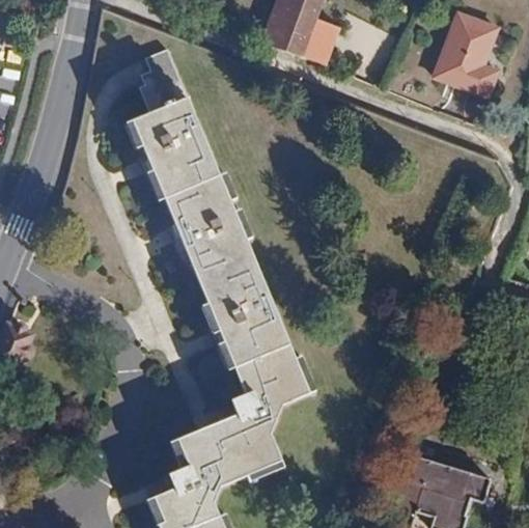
[(273,0),(258,39),(297,55),(310,18),(316,0),(273,0)]
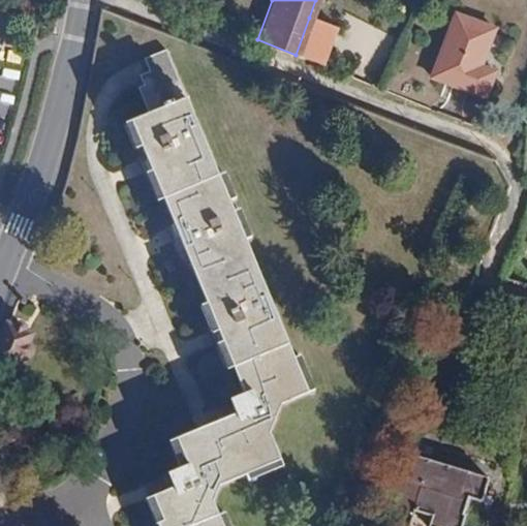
[(450,12),(427,75),(478,94),(488,68),(476,65),(489,28),(450,12)]
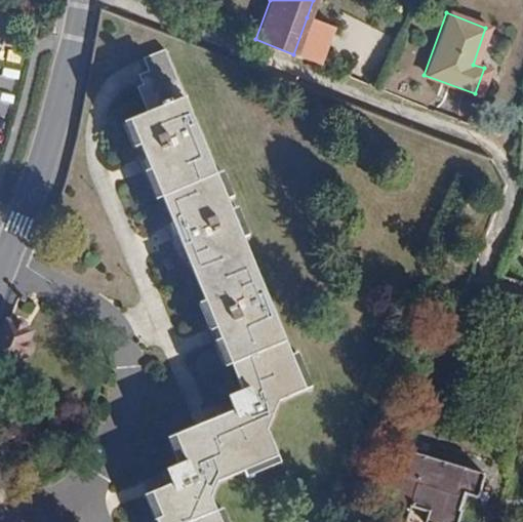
[(307,17),(293,54),(318,64),(331,27),(307,17)]
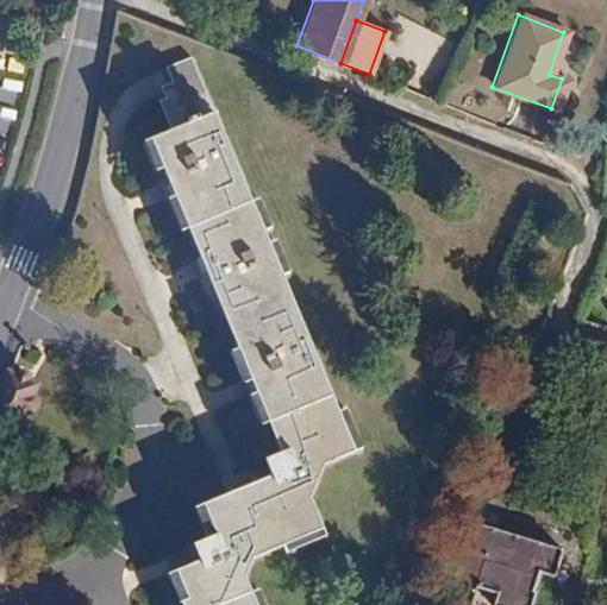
[(150,134),(282,449),(270,457),(274,472),(207,500),(218,530),(193,542),(199,560),(179,569),(191,597),(183,600),(185,604),(257,604),(246,577),(256,553),(324,525),(314,497),(331,457),(356,446),(213,109),(150,134)]
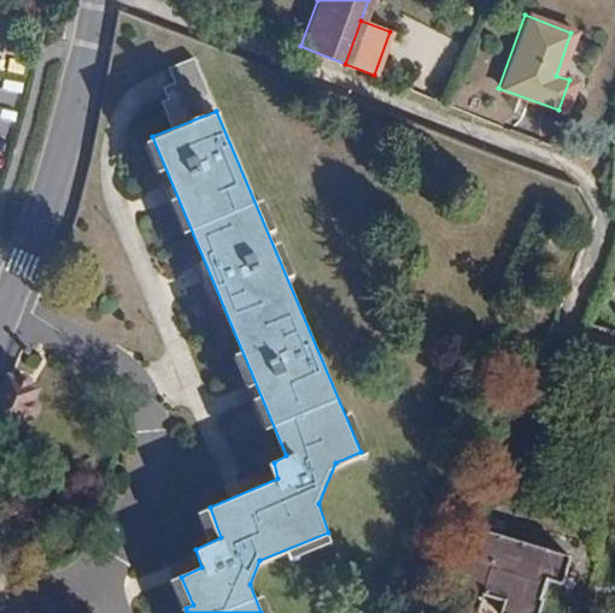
[(6,375),(0,387),(0,417),(18,425),(23,412),(25,413),(31,412),(34,407),(33,405),(29,400),(35,387),(6,375)]
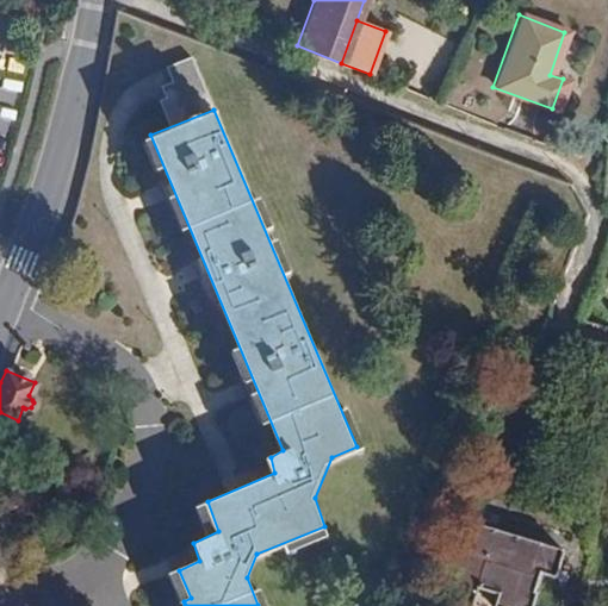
[(489,554),(473,605),(533,605),(539,589),(535,588),(540,570),(554,574),(563,547),(458,517),(451,543),(489,554)]
